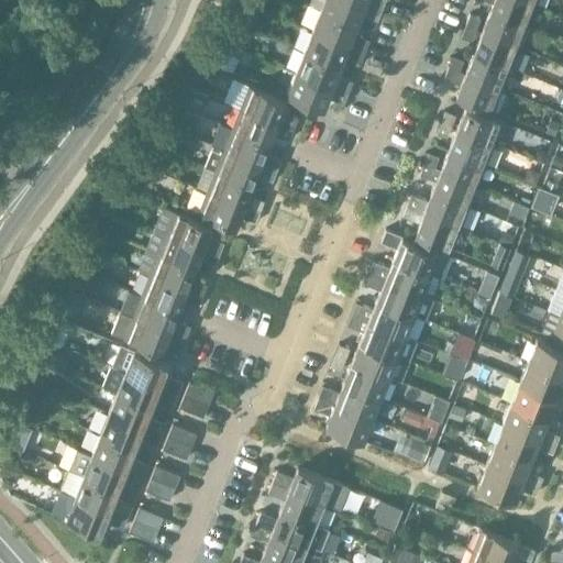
[(359,0),(322,0),(320,9),(356,23),(361,13),(366,15),(371,4),(359,0)]
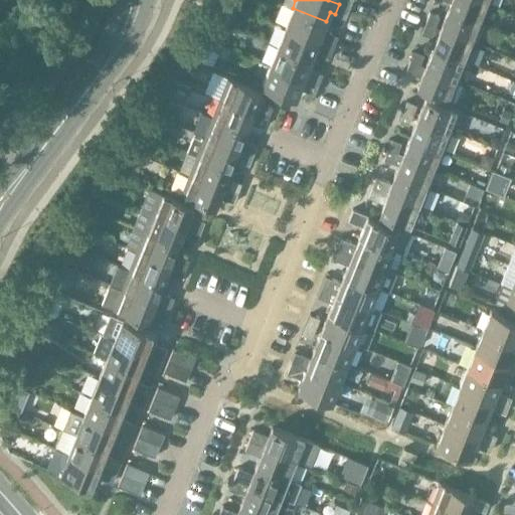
[(449,0),(451,1),(448,10),(481,23),(489,4),(479,0),(449,0)]
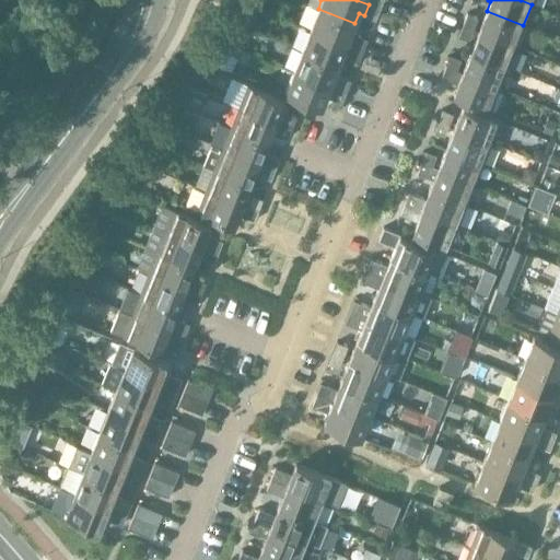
[(378,9),(369,4),(364,15),(374,20),(378,9)]
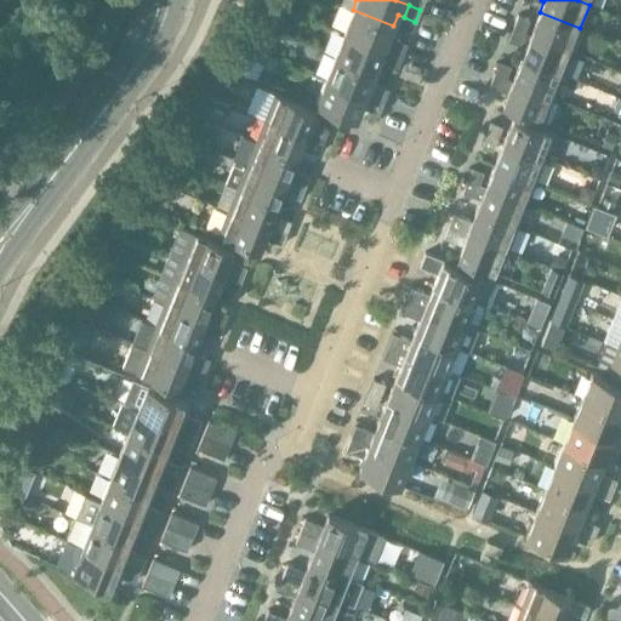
[(353,10),(343,33),(383,49),(393,26),(353,10)]
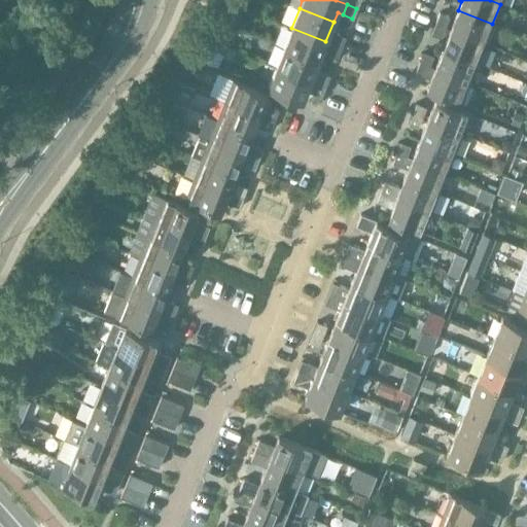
[(458,10),(450,30),(484,43),(492,24),(458,10)]
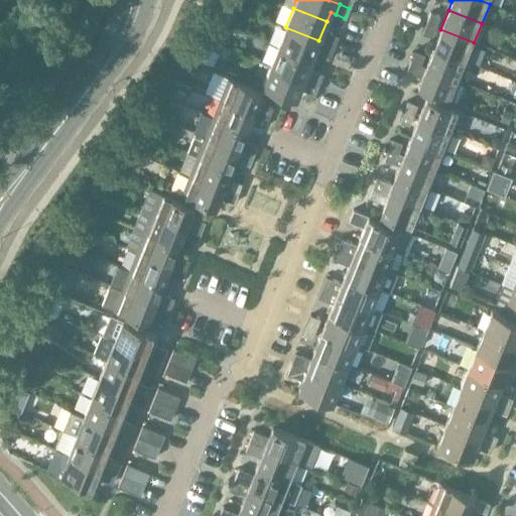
[(429,13),(425,23),(434,26),(438,16),(429,13)]
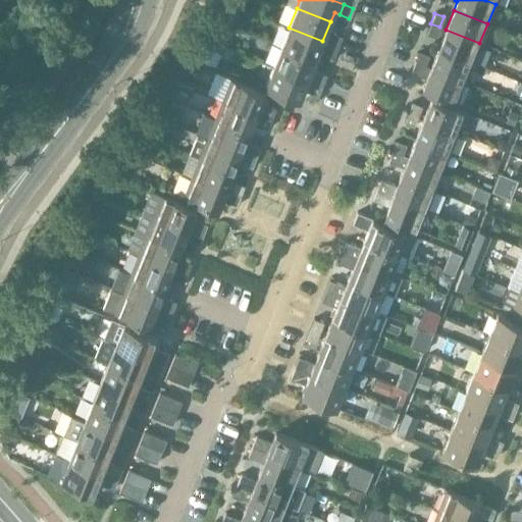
[(439,27),(430,23),(427,34),(435,37),(439,27)]
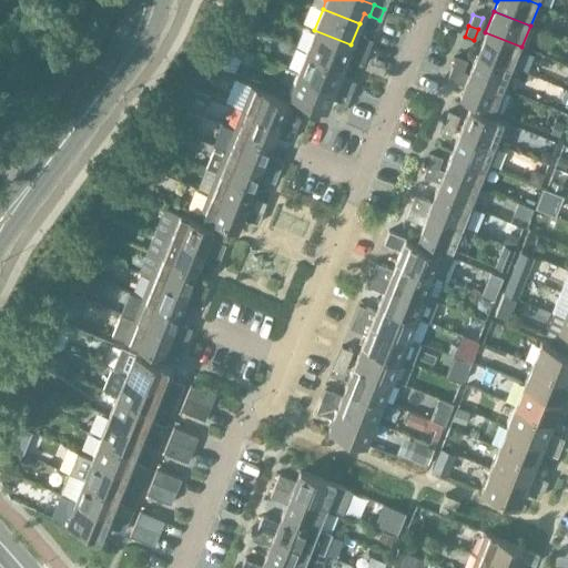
[(314,30),(305,51),(343,66),(351,44),(314,30)]
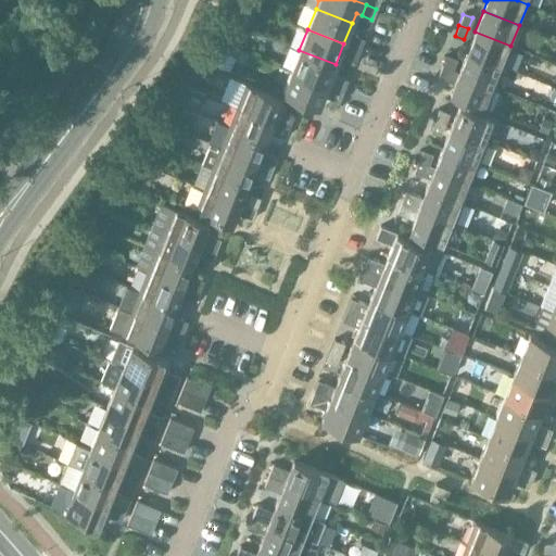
[(475,32),(467,52),(503,66),(510,46),(475,32)]
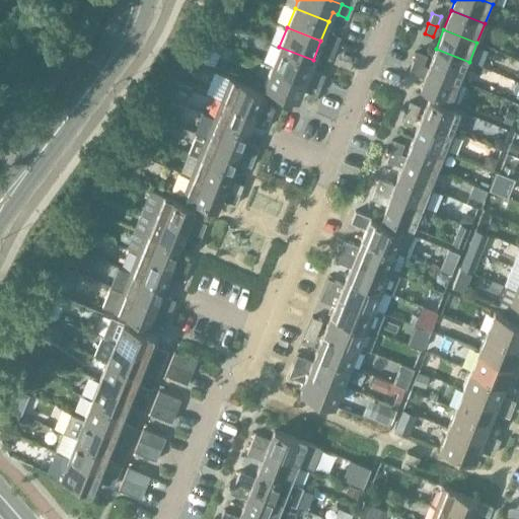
[(330,32),(326,43),(336,47),(340,36),(330,32)]
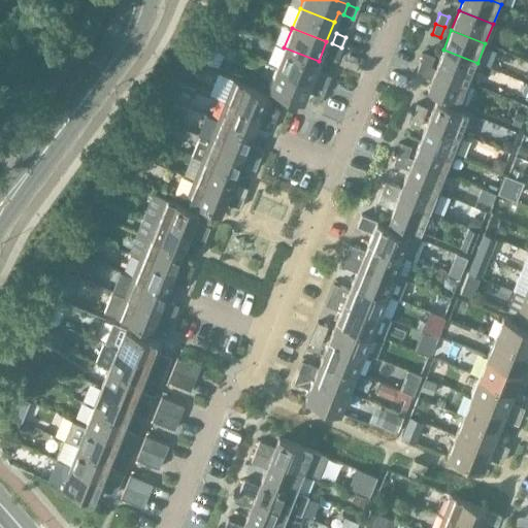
[(217,34),(215,42),(226,46),(229,39),(217,34)]
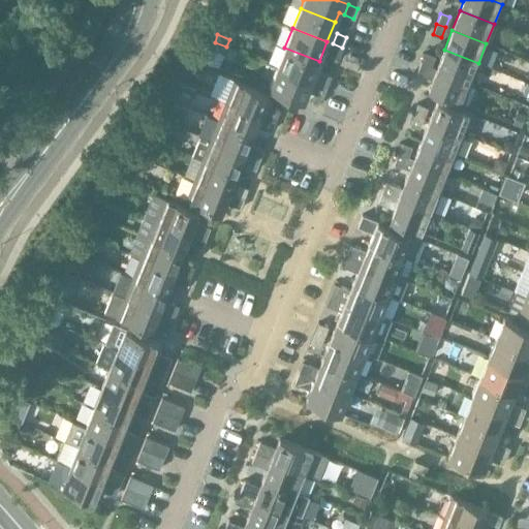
[(215,42),(211,50),(223,55),(226,47),(215,42)]
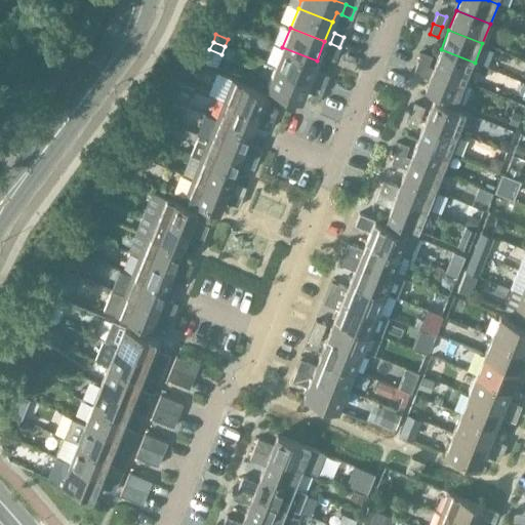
[(339,47),(330,43),(326,53),(335,57),(339,47)]
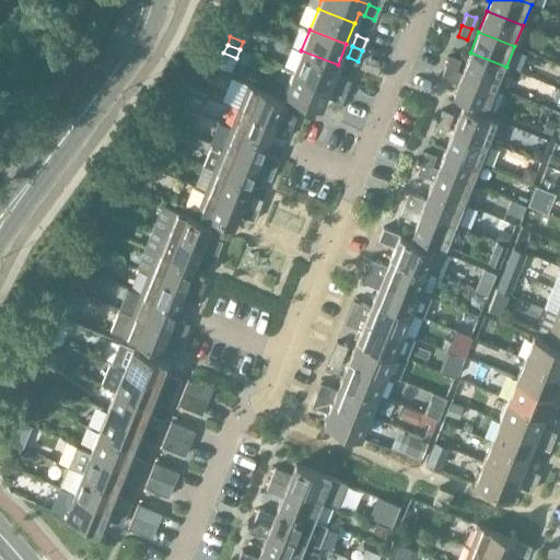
[(301,50),(293,71),(336,88),(339,77),(334,74),(338,65),(301,50)]
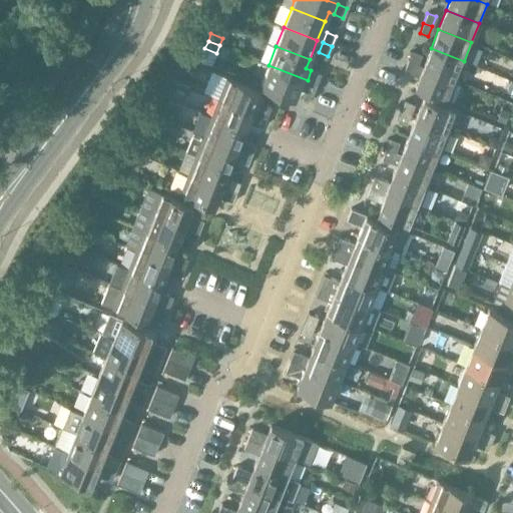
[(431,48),(423,67),(456,80),(464,61),(431,48)]
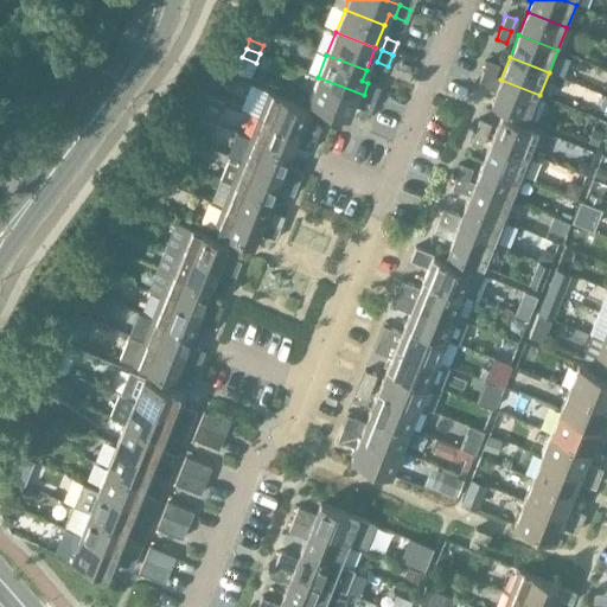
[(487,61),(483,72),(493,76),(498,65),(487,61)]
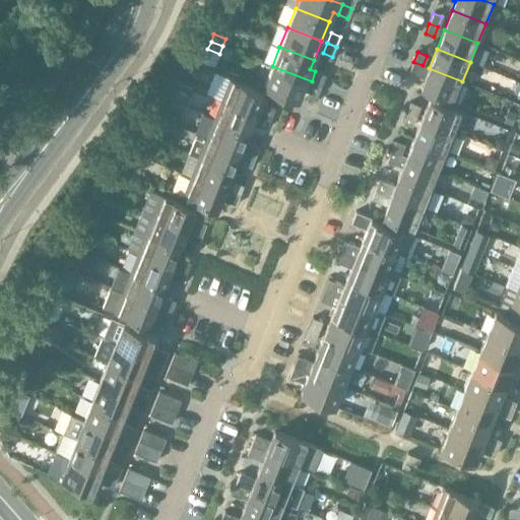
[(423,65),(413,62),(409,73),(418,76),(423,65)]
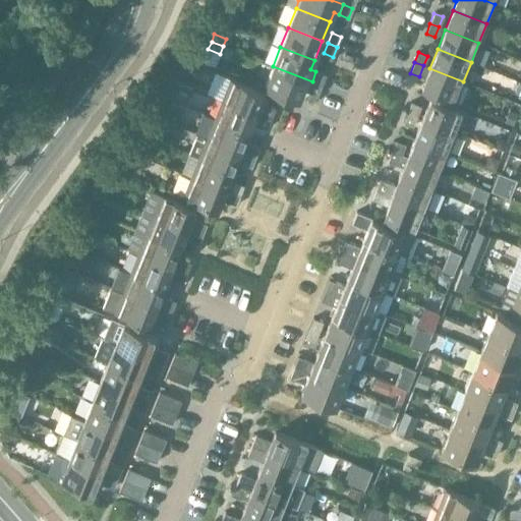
[(423,65),(419,76),(425,78),(421,89),(455,102),(463,81),(429,68),(423,65)]
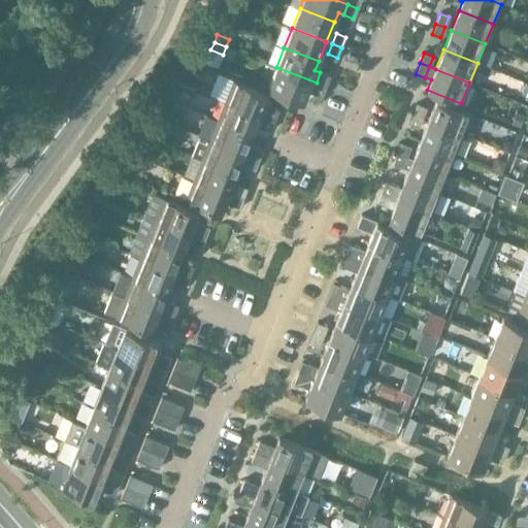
[(317,83),(276,67),(268,88),(303,101),(307,91),(312,93),(317,83)]
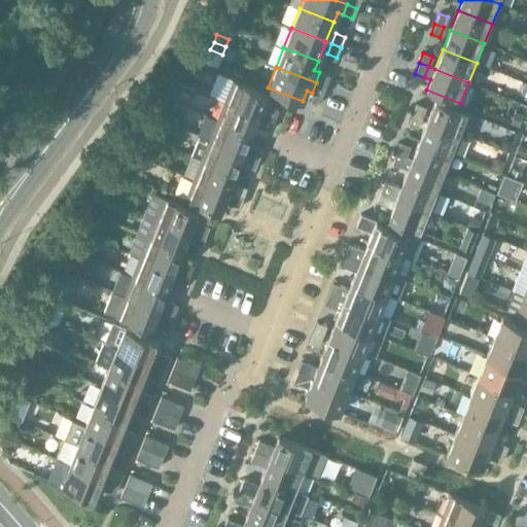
[(319,72),(316,82),(325,86),(329,76),(319,72)]
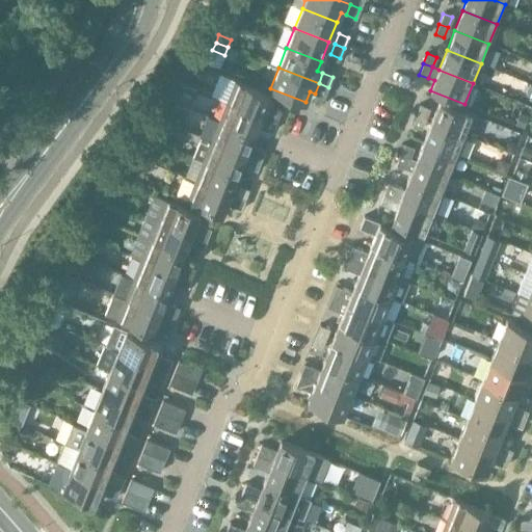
[(211,95),(227,101),(267,117),(271,106),(266,104),(269,95),(235,81),(235,80),(218,74),(211,95)]
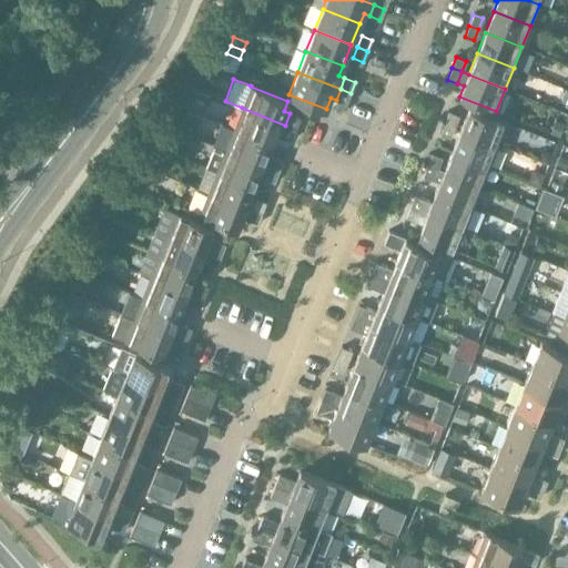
[(351,93),(341,89),(336,100),(346,104),(351,93)]
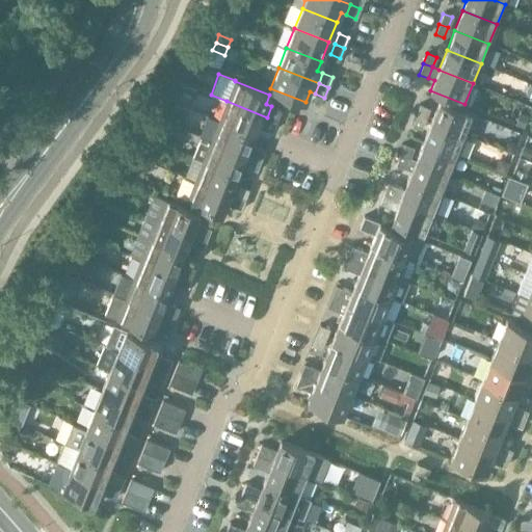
[(227,101),(218,121),(254,135),(257,125),(263,128),(267,117),(227,101)]
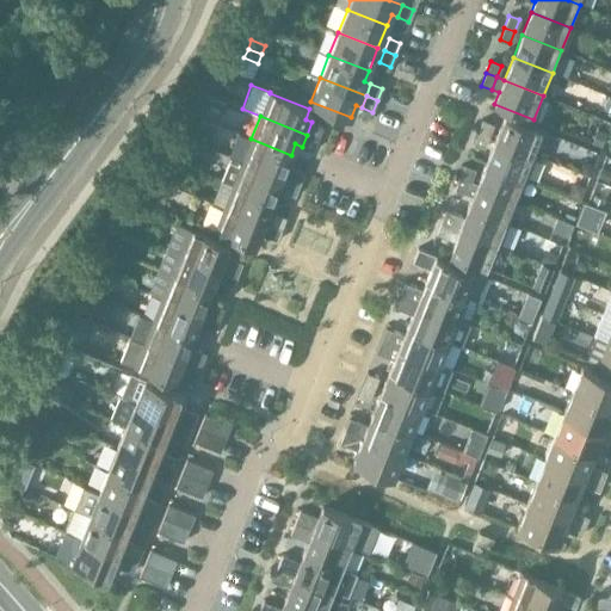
[(505,116),(495,140),(535,155),(544,131),(505,116)]
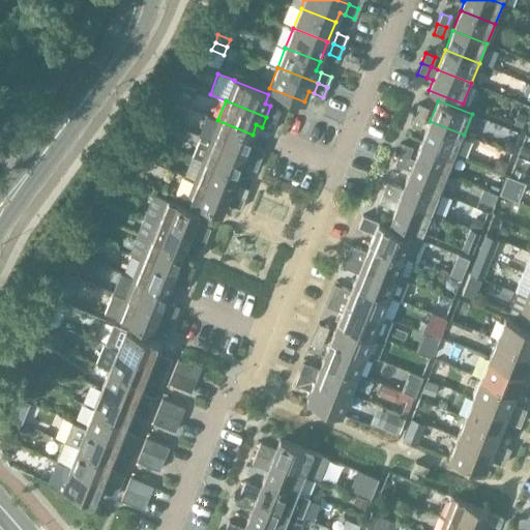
[(418,105),(414,115),(423,118),(428,109),(418,105)]
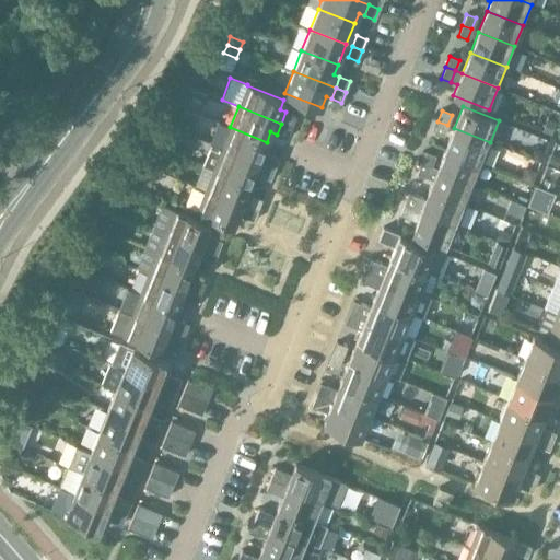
[(286,112),(281,124),(291,128),(295,116),(286,112)]
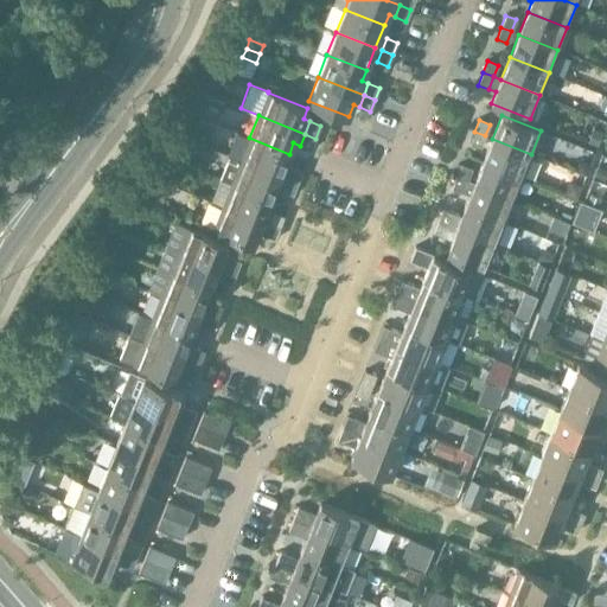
[(593,127),(587,141),(596,145),(602,131),(593,127)]
